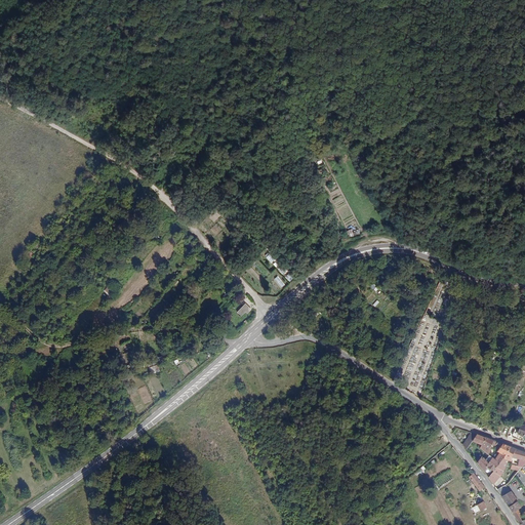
[(267,255),(271,263),(276,259),(272,253),(267,255)]
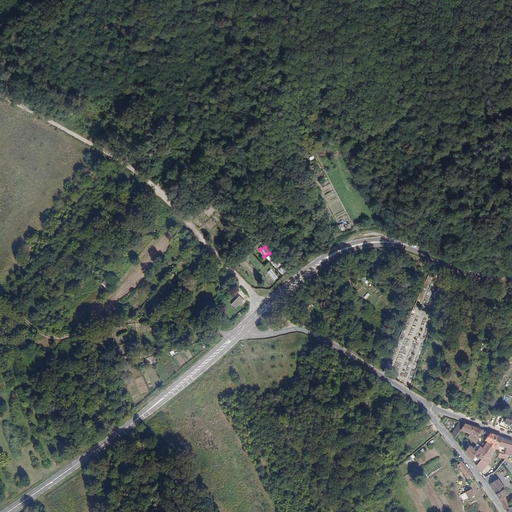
[(278,270),(283,274),(287,270),(282,265),(278,270)]
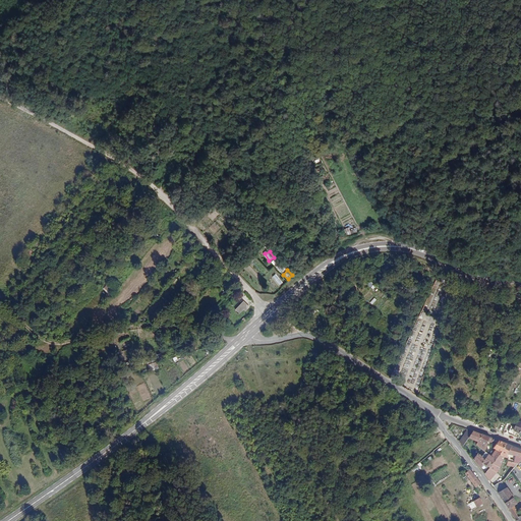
[(276,274),(272,277),(280,285),(283,282),(276,274)]
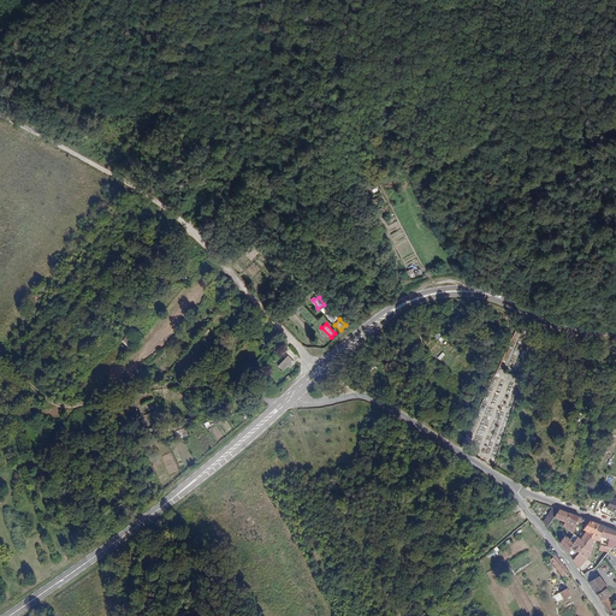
[(280,368),(289,357),(288,356),(279,367),(280,368)]
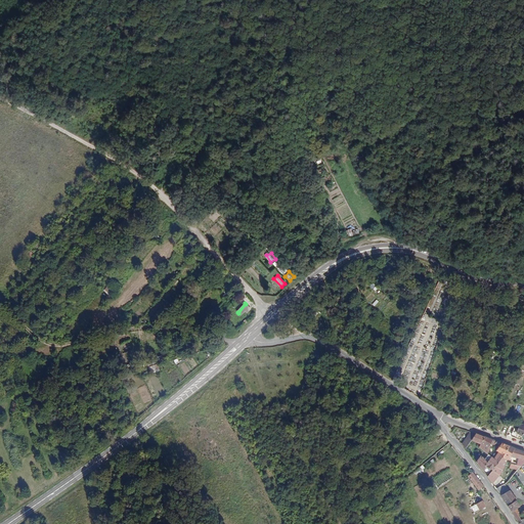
[(251,309),(246,304),(238,313),(242,315),(246,311),(248,313),(251,309)]
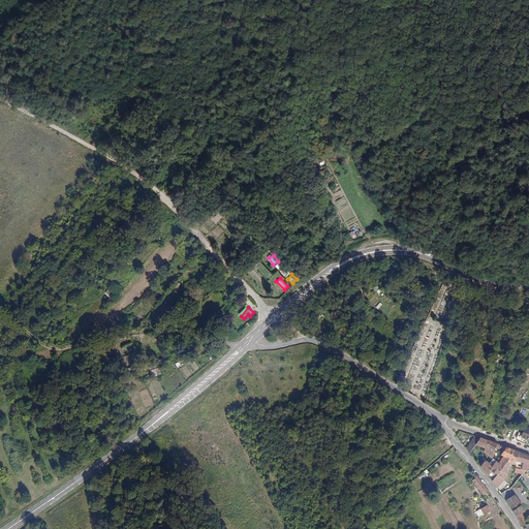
[(474,435),(467,448),(470,453),(476,443),(480,438),(474,435)]
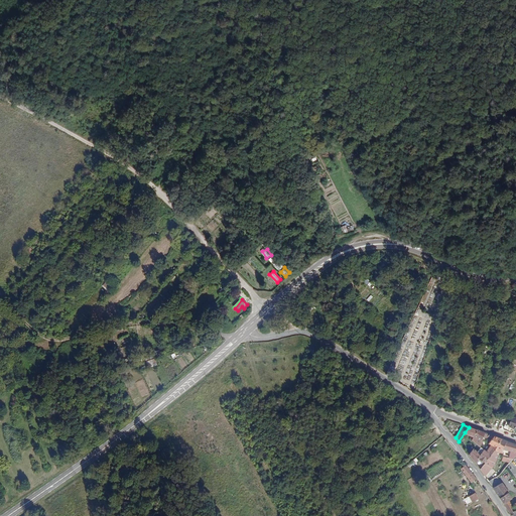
[(469,427),(465,432),(473,436),(476,430),(469,427)]
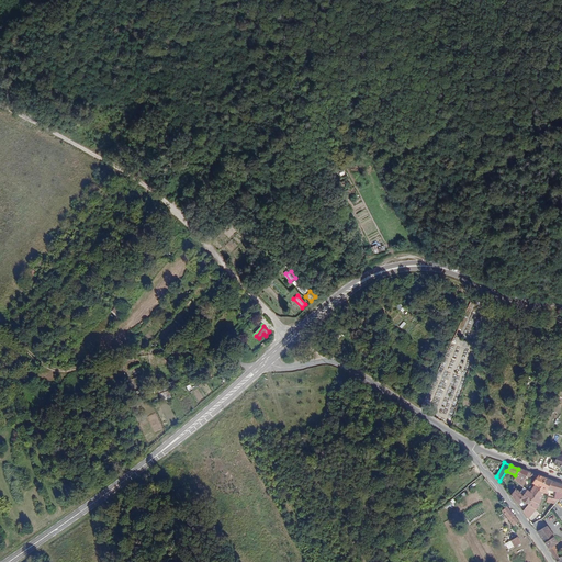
[(518,469),(515,475),(513,479),(519,484),(526,475),(530,478),(532,473),(519,468),(518,469)]
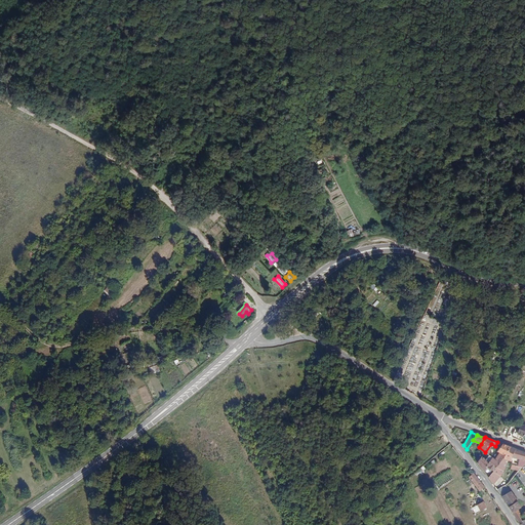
[(494,460),(497,462),(510,446),(502,443),(497,451),(499,452),(494,460)]
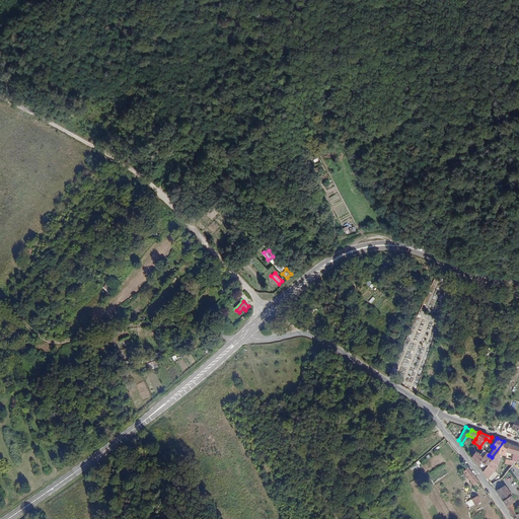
[(492,457),(483,469),(489,476),(500,463),(504,452),(506,452),(507,450),(510,444),(504,441),(492,457)]
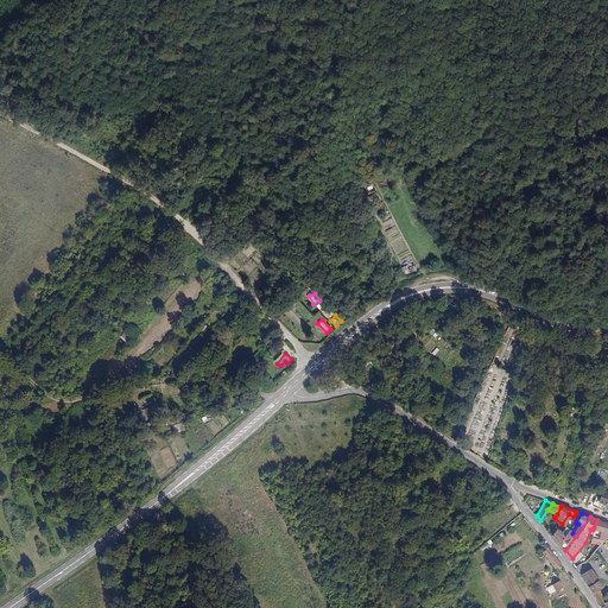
[(607,525),(607,524),(597,520),(594,527),(605,531),(600,540),(603,542),(607,537),(607,525),(607,526),(607,525)]
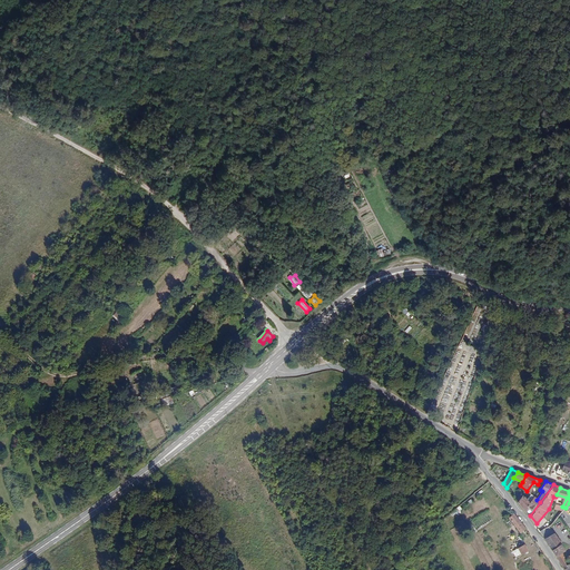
[(522,494),(517,500),(530,516),(540,502),(537,500),(531,494),(528,498),(522,494)]
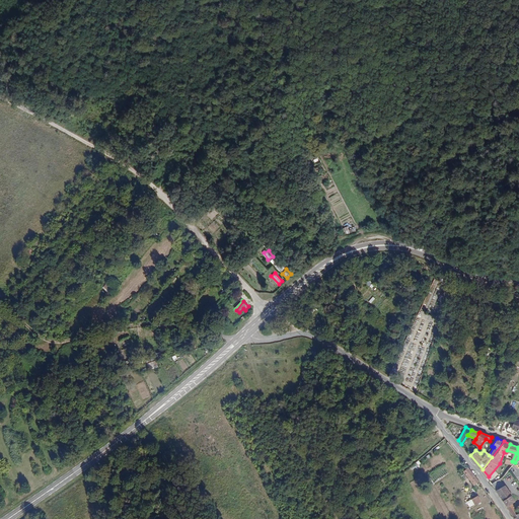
[(515,462),(512,461),(506,458),(506,459),(503,464),(509,468),(515,462)]
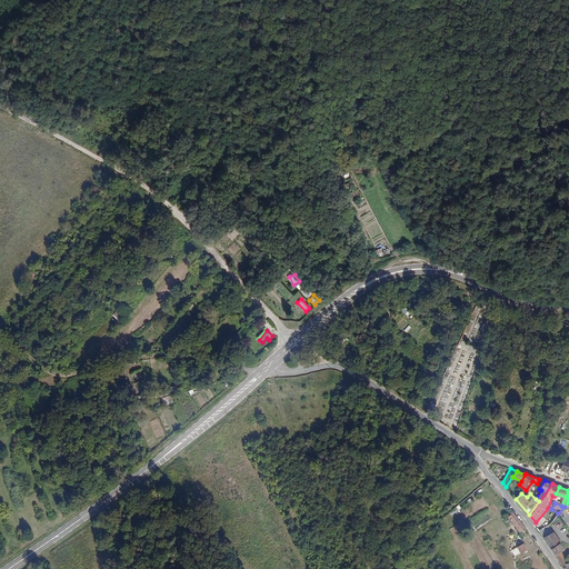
[(527,527),(517,513),(512,517),(522,530),(527,527)]
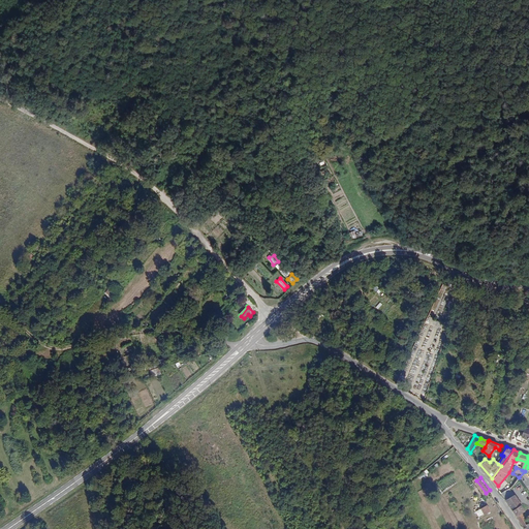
[(455,478),(446,479),(447,485),(443,485),(443,488),(456,486),(455,478)]
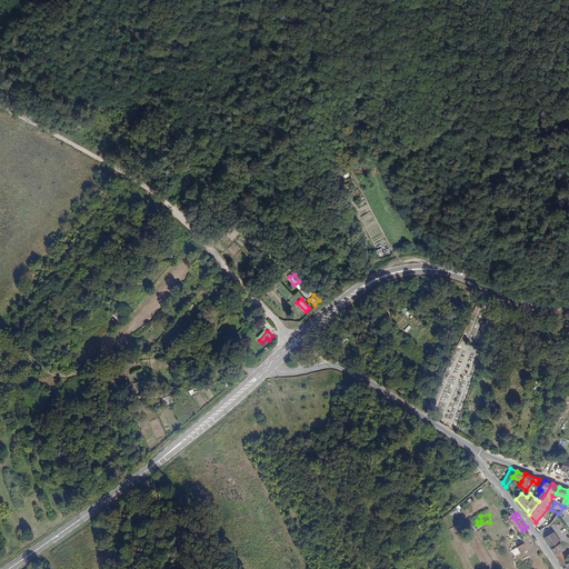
[(548,527),(540,532),(546,540),(553,533),(548,527)]
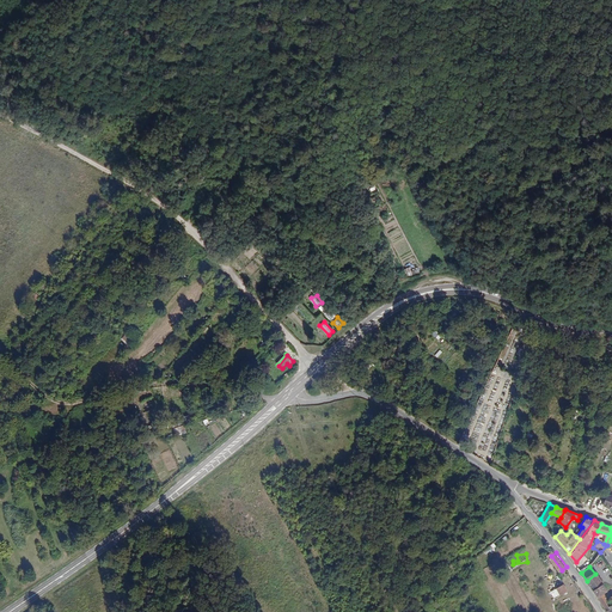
[(595,574),(587,581),(599,599),(605,597),(603,593),(606,591),(595,574)]
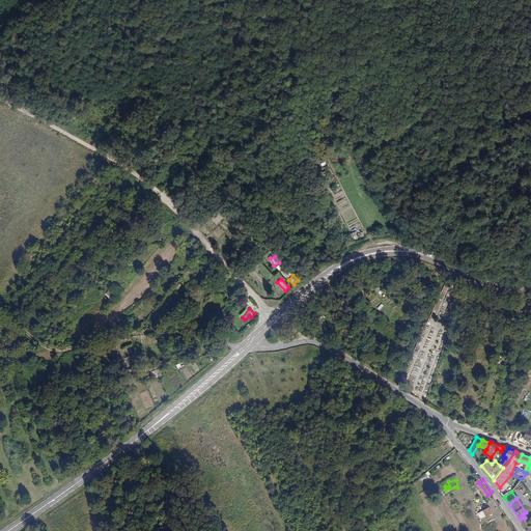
[(490,509),(484,512),(487,519),(494,515),(490,509)]
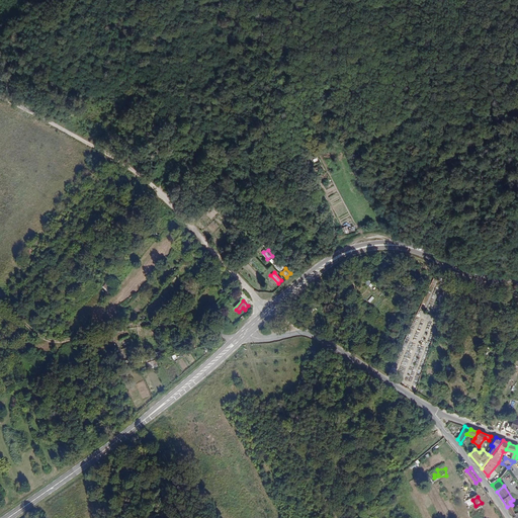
[(517,512),(517,513),(512,505),(507,507),(513,517),(517,514),(517,506),(517,507),(517,508),(517,512)]
